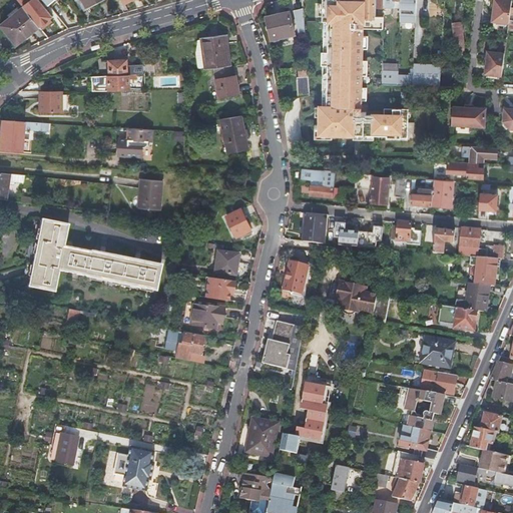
[(52,18),(50,16),(37,0),(28,0),(21,6),(37,26),(39,28),(52,18)]
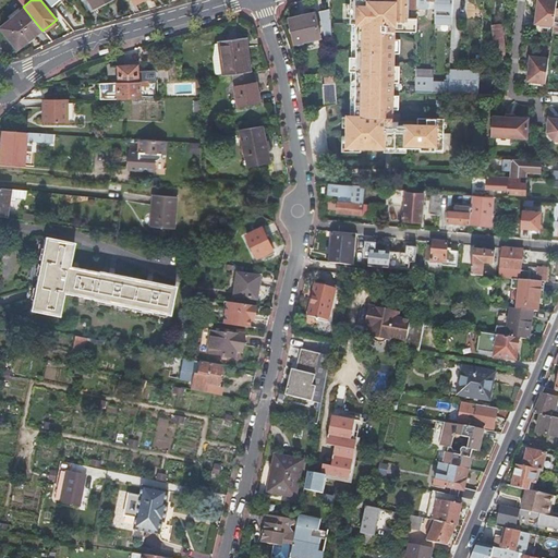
[(87,0),(93,9),(109,0),(87,0)]
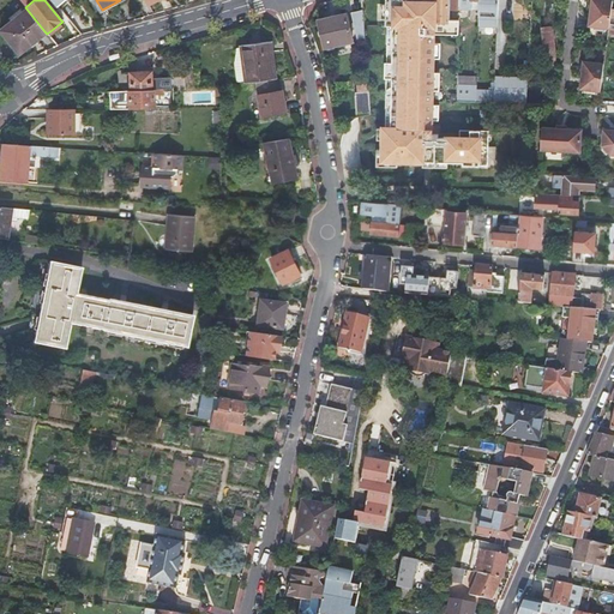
[(438,34),(439,0),(386,0),(384,162),(483,164),(485,133),(437,132),(438,34)]
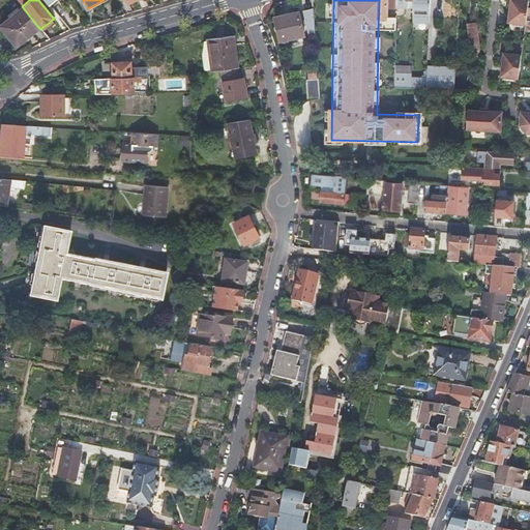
[(388,0),(379,0),(378,29),(398,29),(398,17),(388,16),(388,7),(388,0)]
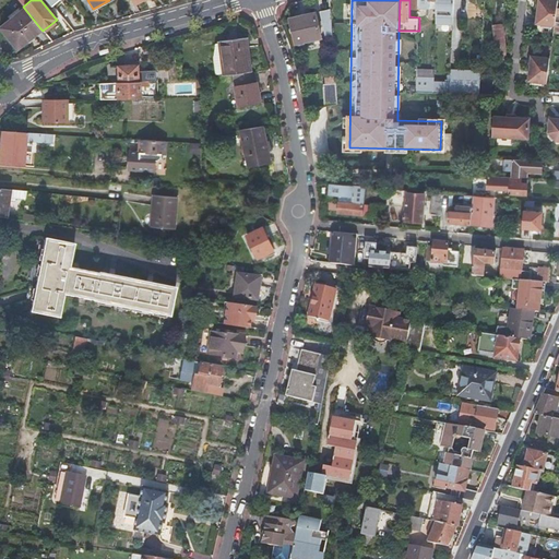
[(417,0),(417,8),(428,9),(428,0),(435,0),(436,0),(417,0)]
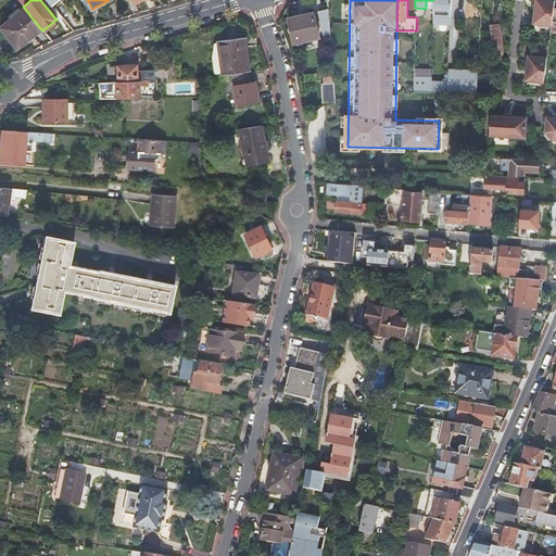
[(433,9),(433,10),(432,20),(432,23),(450,24),(451,10),(451,0),(433,0),(433,9)]
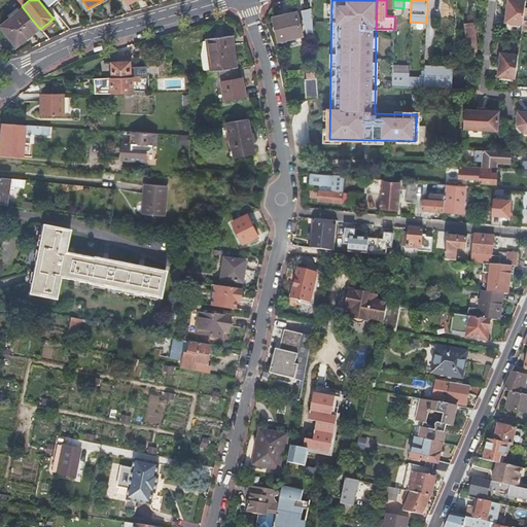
[(505,24),(523,25),(523,20),(525,7),(525,2),(508,0),(507,0),(507,2),(506,10),(505,24)]
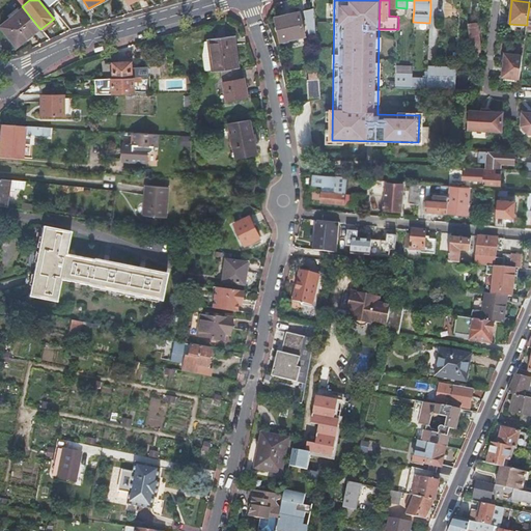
[(38,27),(22,6),(0,23),(0,25),(15,45),(38,27)]
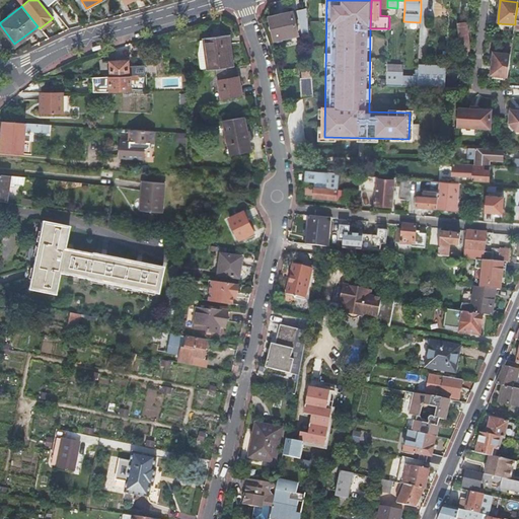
[(302,33),(308,32),(307,22),(306,9),(297,11),(302,33)]
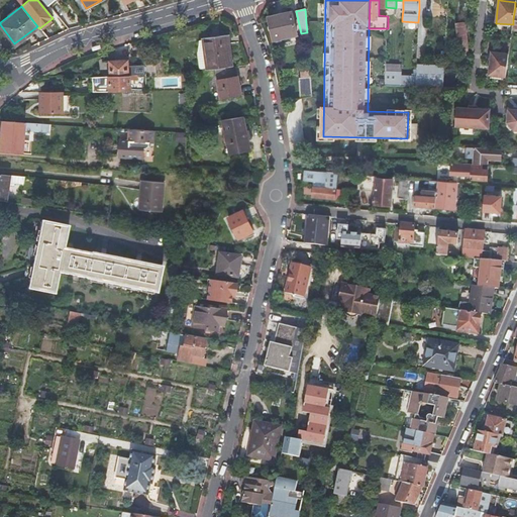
[(292,12),(269,17),(273,39),(297,34),(292,12)]
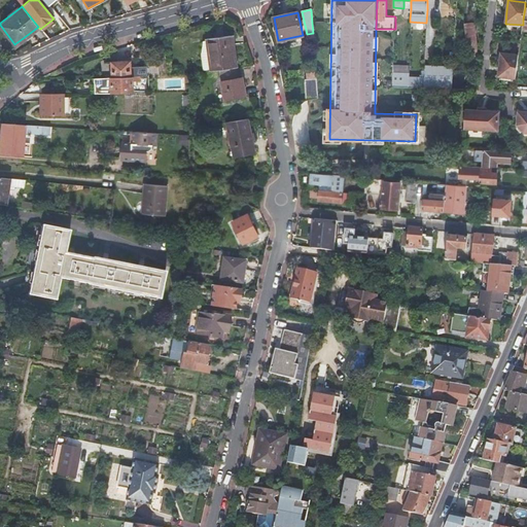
[(473,23),(464,24),(466,49),(471,49),(471,55),(477,54),(473,23)]
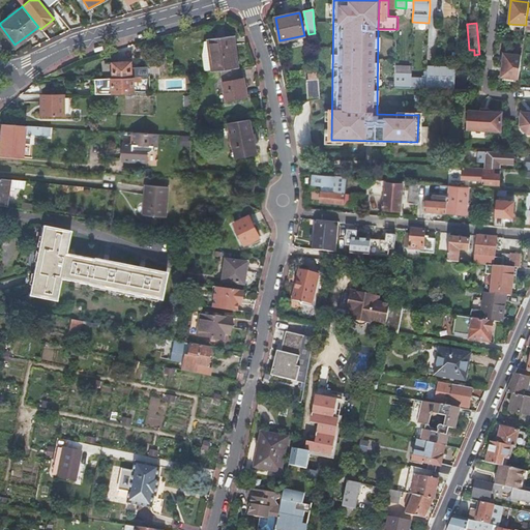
[(207,39),(211,72),(221,71),(237,69),(238,68),(234,36),(207,39)]
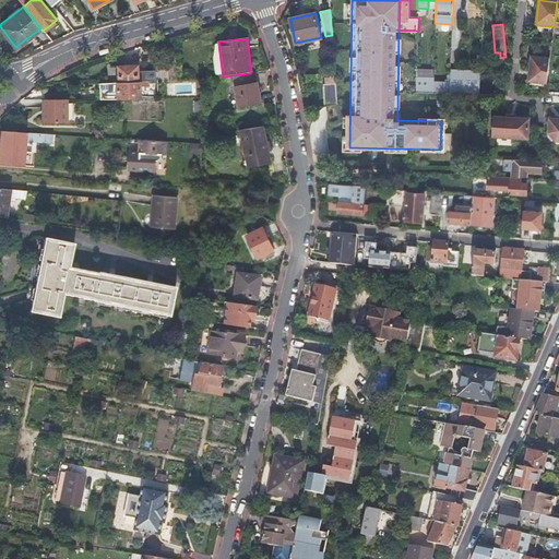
[(223,74),(219,44),(215,44),(213,58),(215,75),(223,74)]
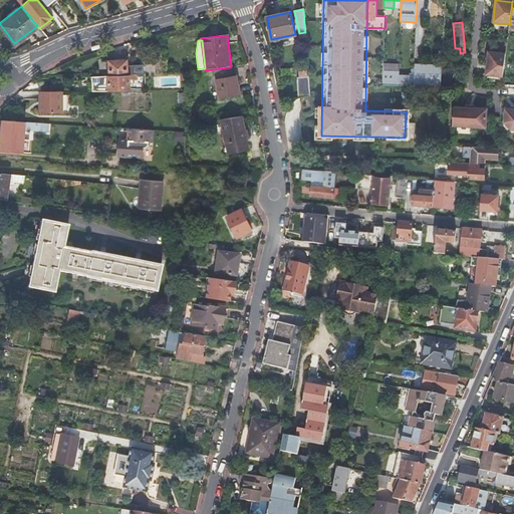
[(488,55),(488,62),(486,75),(503,77),(506,54),(489,52),(488,55)]
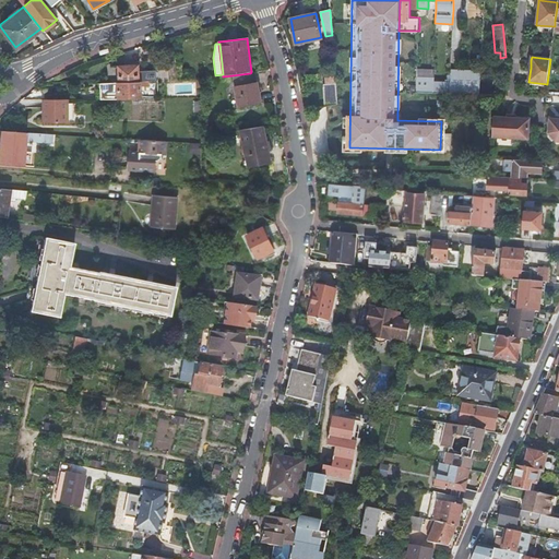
[(119,83),(129,83),(140,82),(139,66),(118,67),(119,83)]
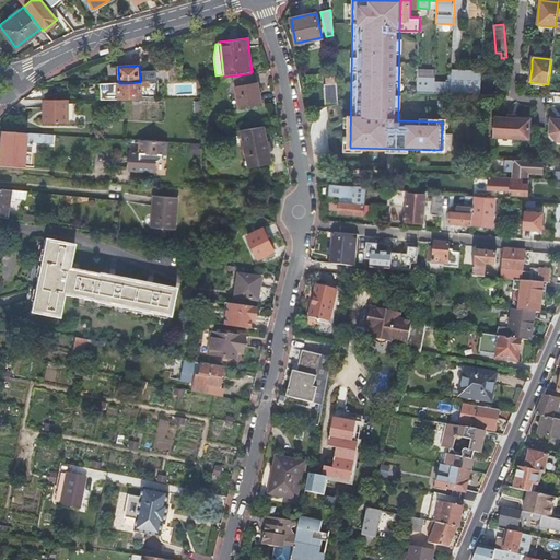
[(468,94),(479,94),(480,71),(451,71),(451,82),(450,93),(468,94)]
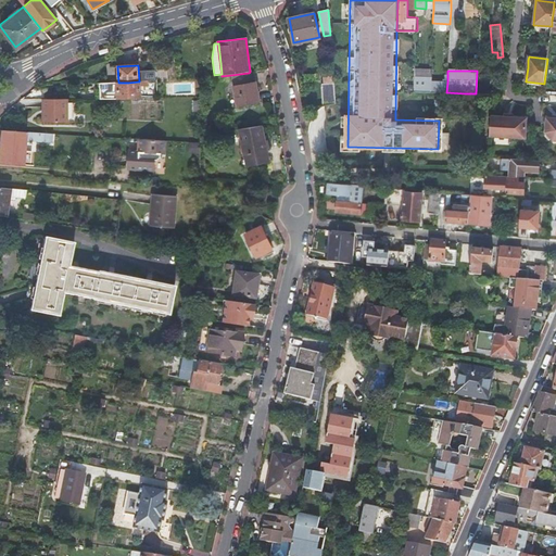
[(249,73),(231,75),(236,106),(258,102),(255,83),(251,83),(249,73)]
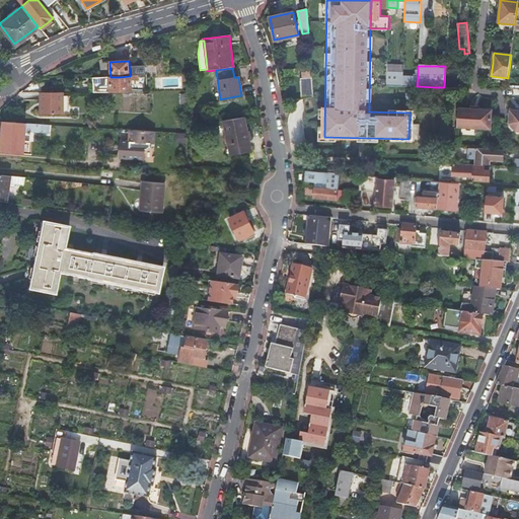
[(299,78),(301,99),(312,97),(311,68),(302,68),(302,78),(299,78)]
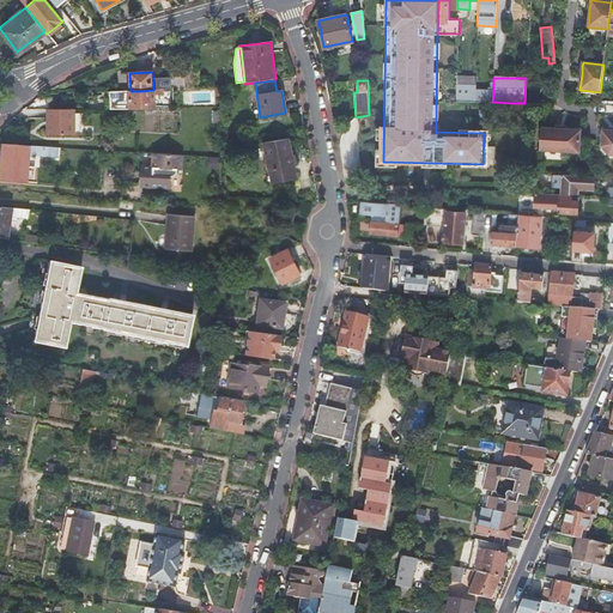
[(455,101),(474,102),(474,90),(474,86),(456,86),(455,101)]
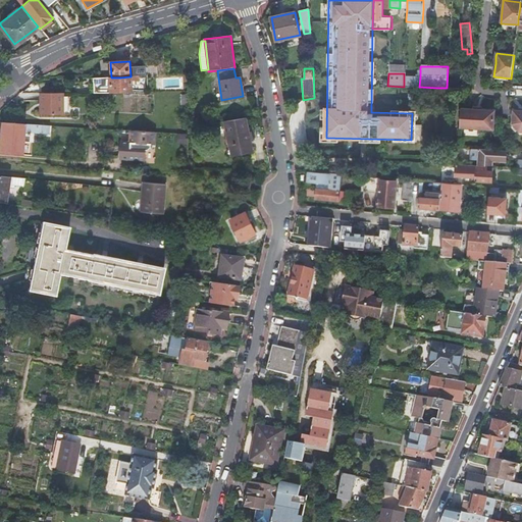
[(120,77),(121,93),(133,92),(132,81),(137,81),(137,76),(131,76),(120,77)]
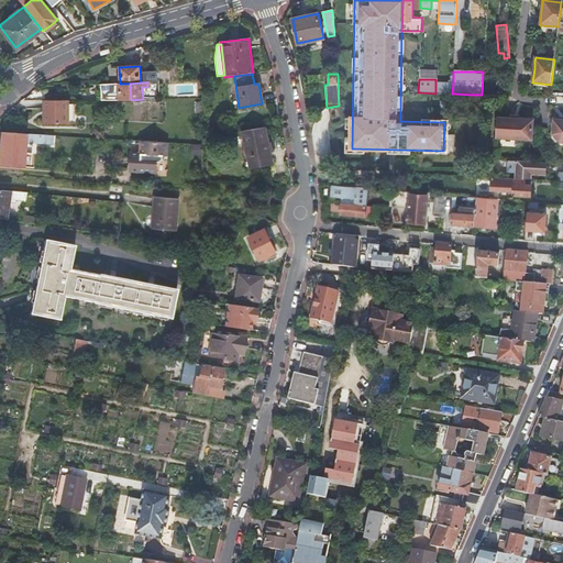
[(435,94),(452,94),(453,83),(435,83),(435,94)]
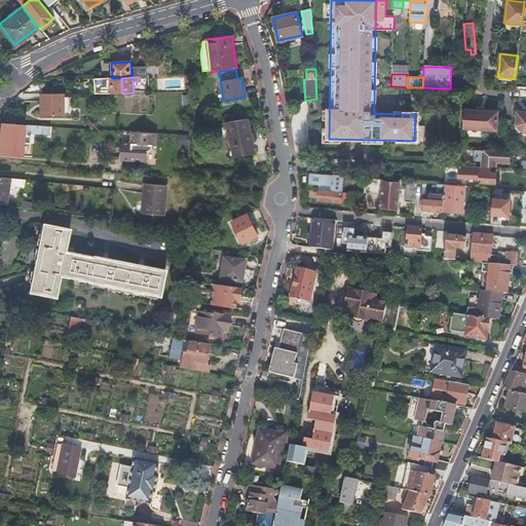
[(92,82),(94,94),(112,94),(122,94),(121,78),(112,78),(111,78),(97,79),(97,82),(92,82)]
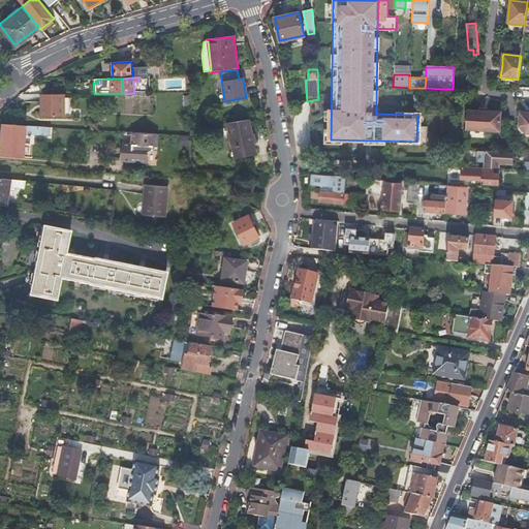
[(38,94),(38,111),(61,112),(61,94),(38,94)]
